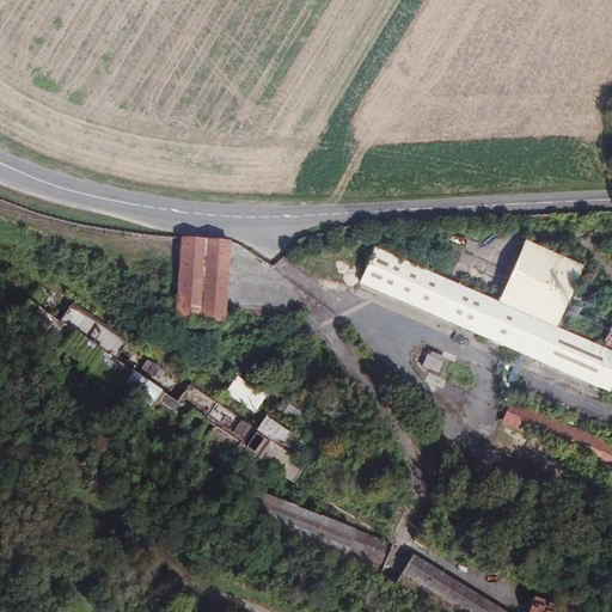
[(232,242),(181,238),(175,312),(226,319),(232,242)]
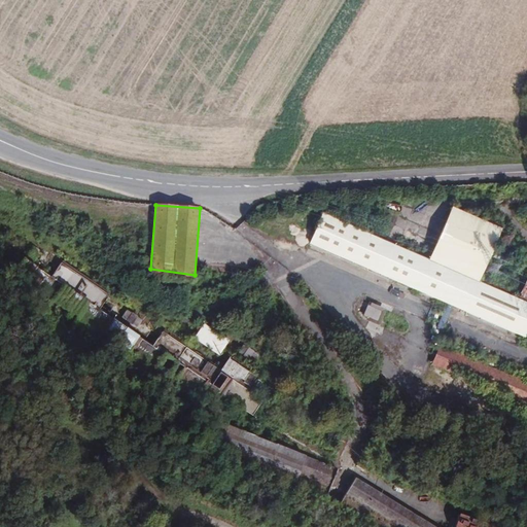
[(451,209),(427,260),(479,284),(502,231),(451,209)]
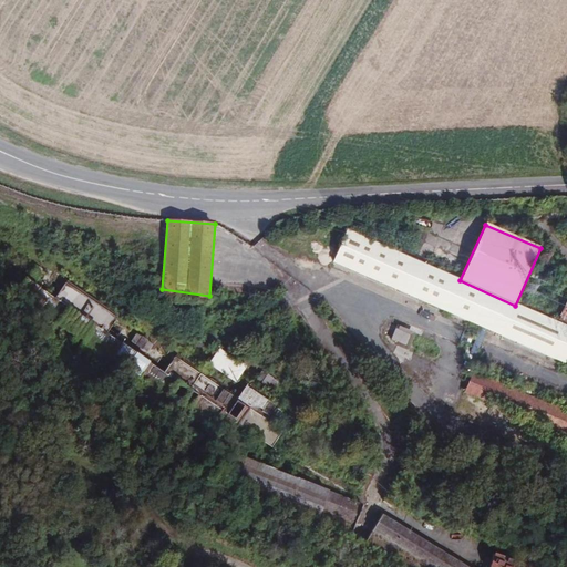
[(460,280),(346,229),(332,264),(564,364),(566,358),(566,328),(556,323),(515,306),(460,280)]
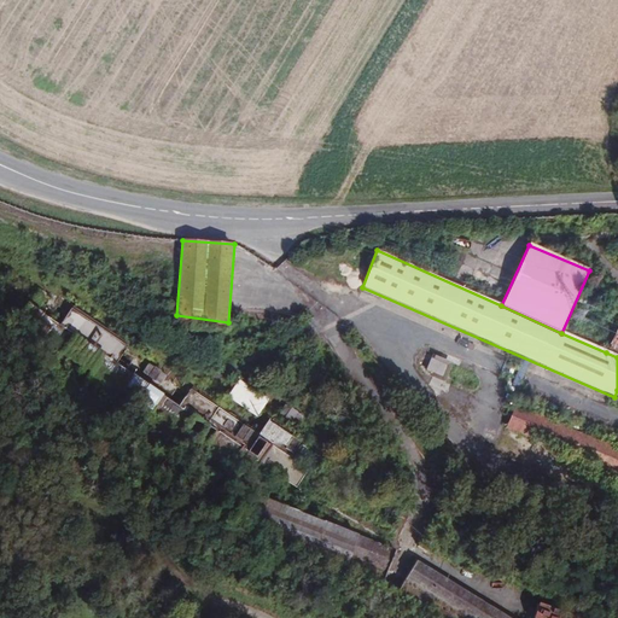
[(59,326),(28,305),(16,324),(244,476),(252,461),(255,456),(179,406),(116,365),(59,326)]
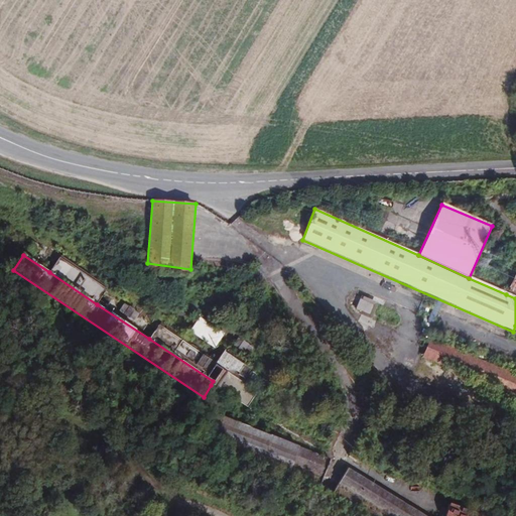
[(58,257),(49,272),(97,304),(106,289),(58,257)]
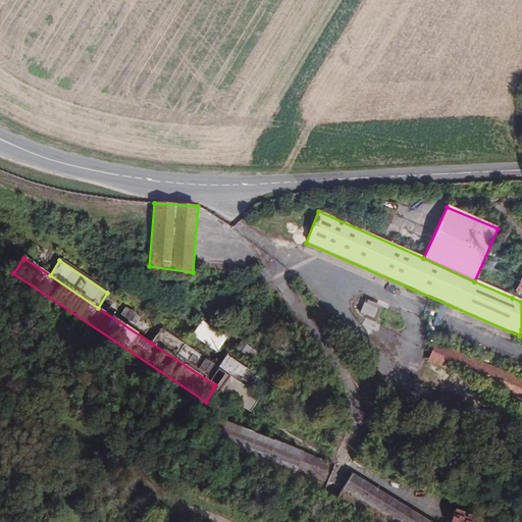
[(521,276),(512,298),(521,302),(521,276)]
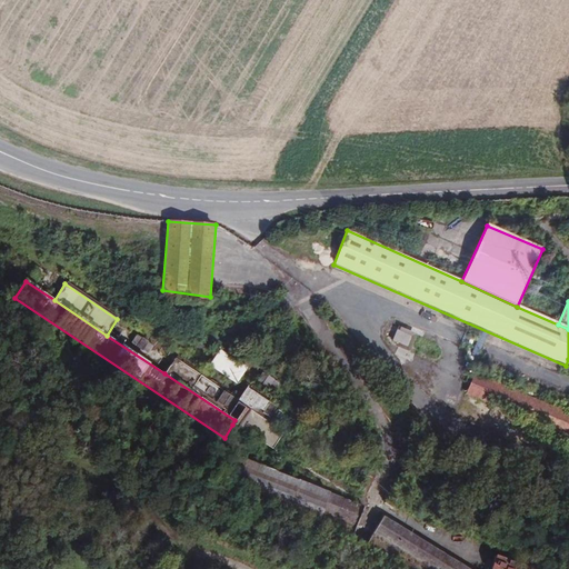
[(396,330),(391,342),(409,349),(408,351),(436,362),(441,349),(396,330)]
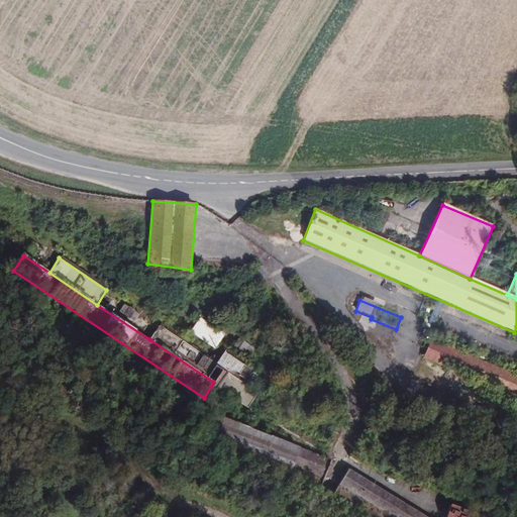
[(117,312),(132,324),(139,316),(124,303),(117,312)]
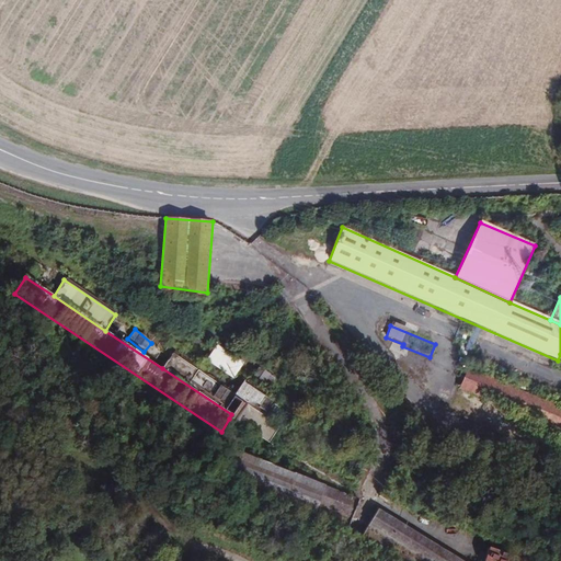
[(215,346),(205,362),(233,379),(243,363),(215,346)]
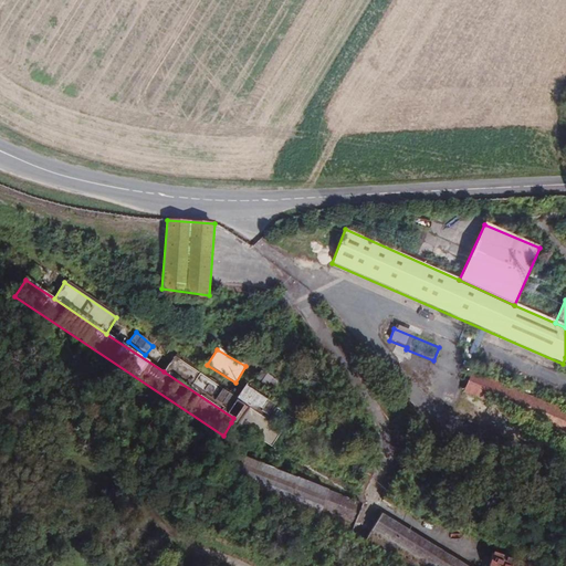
[(174,356),(164,371),(233,418),(231,422),(270,448),(280,429),(263,418),(272,405),(242,387),(236,398),(174,356)]
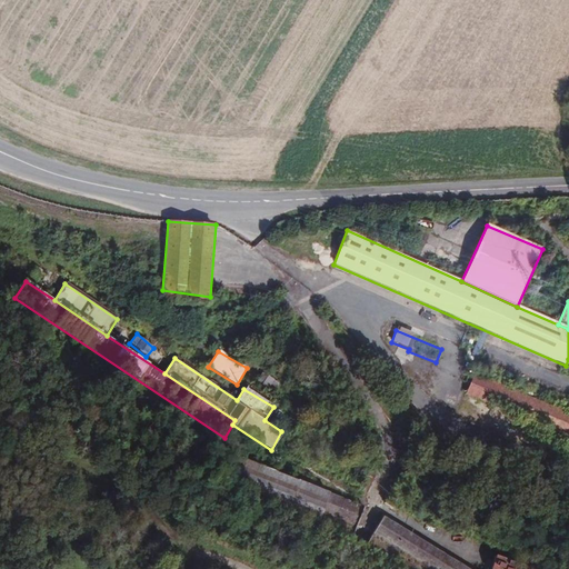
[(552,407),(472,375),(466,393),(568,437),(568,406),(555,400),(552,407)]
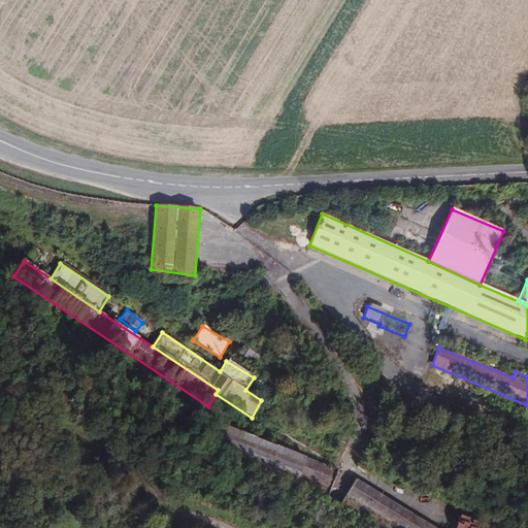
[(330,490),(337,469),(221,424),(213,446),(330,490)]
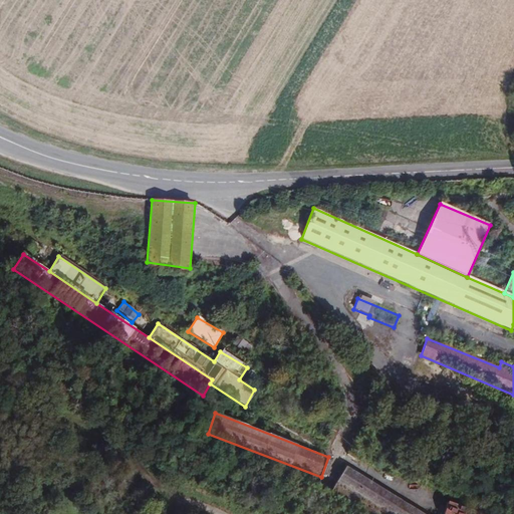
[(379,513),(423,513),(346,466),(334,485),(379,513)]
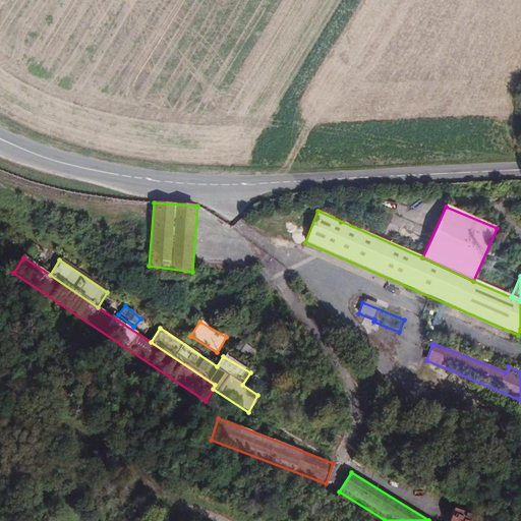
[(449,520),(469,520),(472,513),(453,508),(449,520)]
